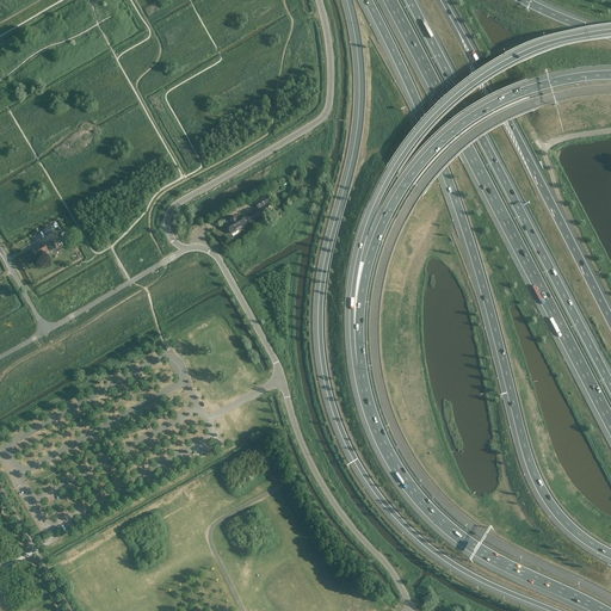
[(295,190),(283,195),(285,201),(297,195),(295,190)]
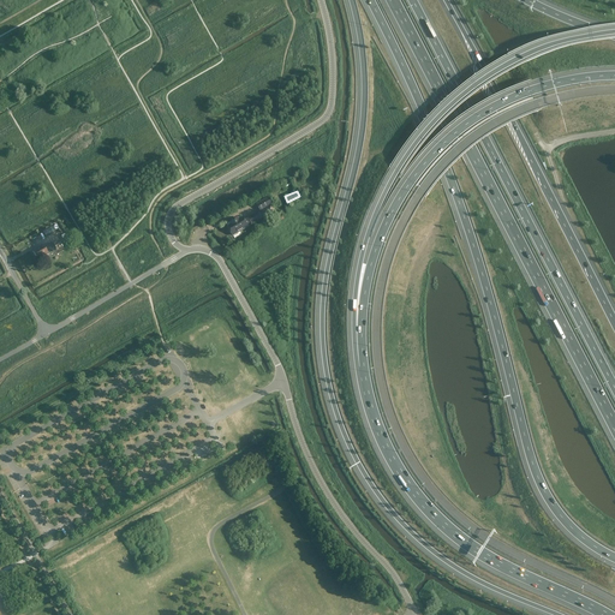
[(230,224),(226,226),(231,236),(248,226),(246,225),(249,224),(250,225),(268,215),(264,208),(273,203),(269,197),(256,204),(260,210),(246,219),(248,220),(245,221),(243,216),(238,219),(238,218),(228,222),(230,224)]
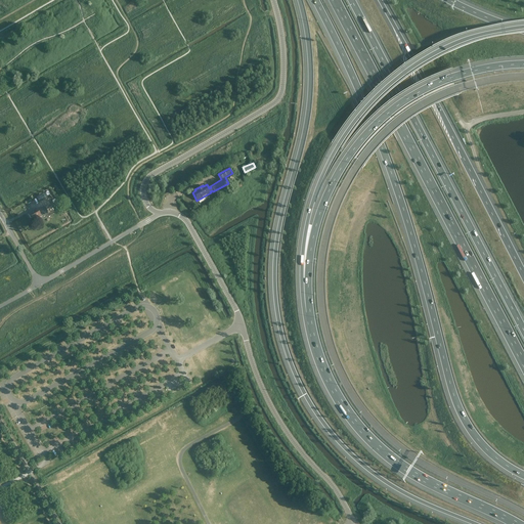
[(46,192),(36,199),(39,202),(46,198),(48,197),(50,195),(48,191),(46,192)]
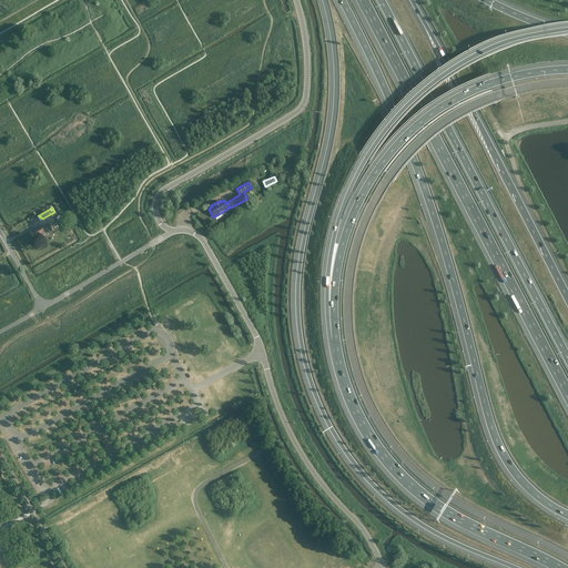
[(50,224),(42,227),(46,233),(52,230),(50,224)]
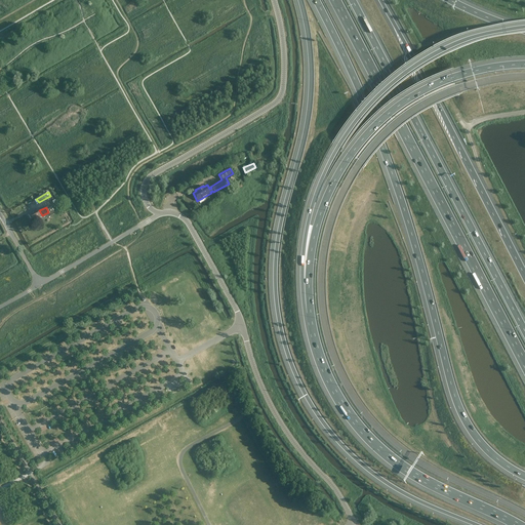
[(41,217),(37,209),(28,214),(33,223),(41,217)]
